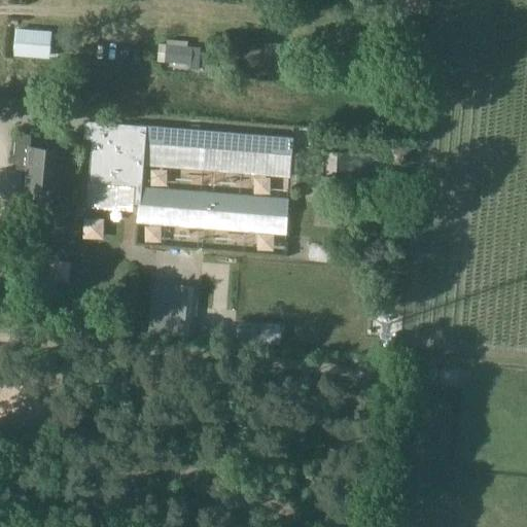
[(16,29),(14,57),(50,60),(53,32),(16,29)]
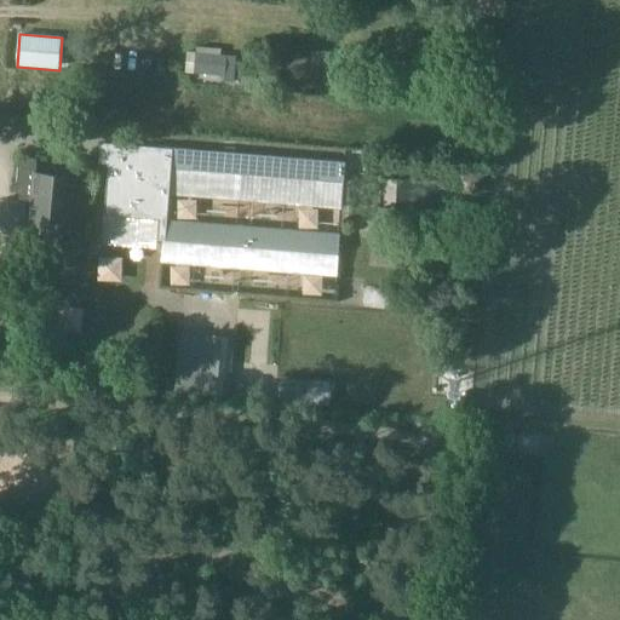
[(223,81),(234,82),(235,68),(236,57),(220,56),(196,53),(194,74),(224,76),(223,81)]
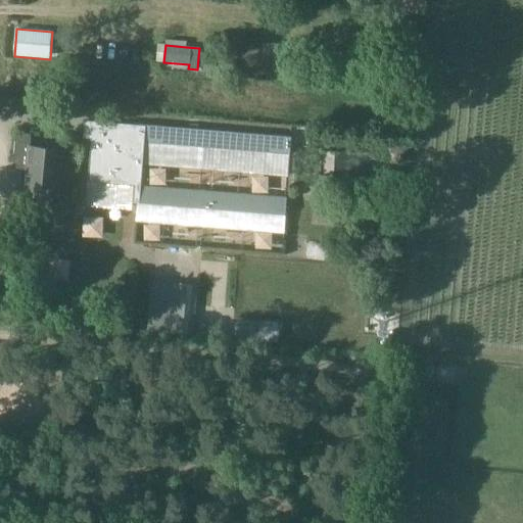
[(242,48),(241,67),(242,67),(262,69),(273,70),(283,72),(283,70),(285,54),(285,52),(284,52),(282,52),(266,50),(262,50),(242,48)]
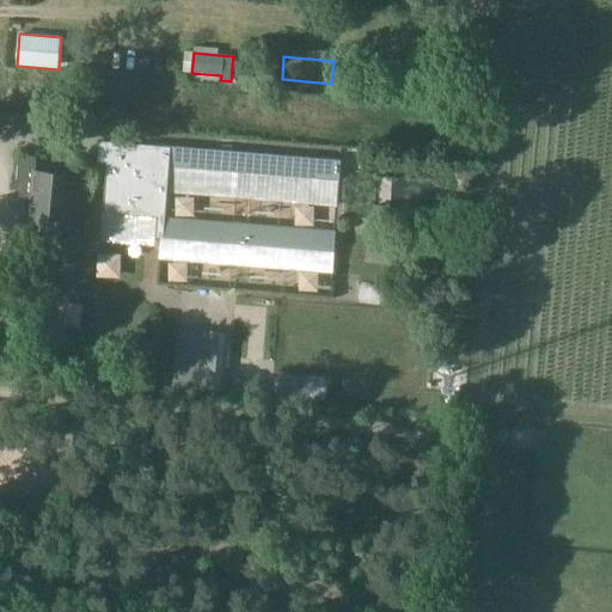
[(239,69),(238,85),(250,86),(251,71),(239,69)]
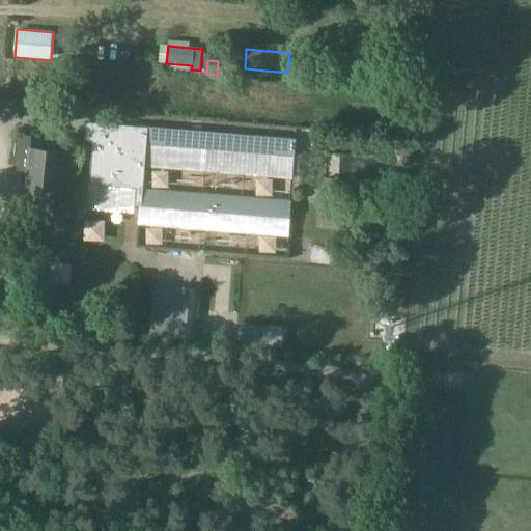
[(277,72),(276,82),(287,84),(287,73),(277,72)]
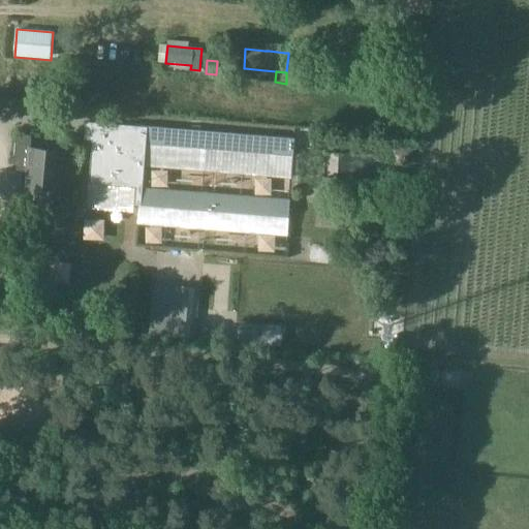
[(86,122),(84,139),(88,139),(92,139),(90,162),(89,184),(135,189),(133,206),(138,206),(288,218),(289,199),(143,188),(144,166),(146,144),(292,156),(294,138),(148,126),(142,126),(142,127),(141,127),(86,122)]
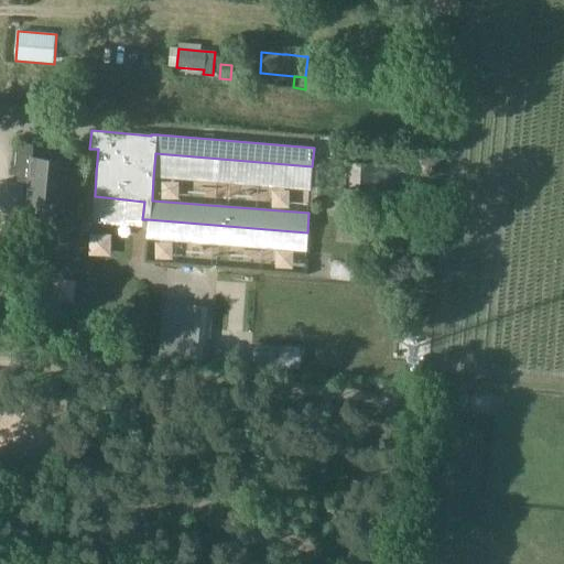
[(28,183),(24,215),(65,218),(69,163),(33,160),(34,148),(19,147),(15,182),(28,183)]
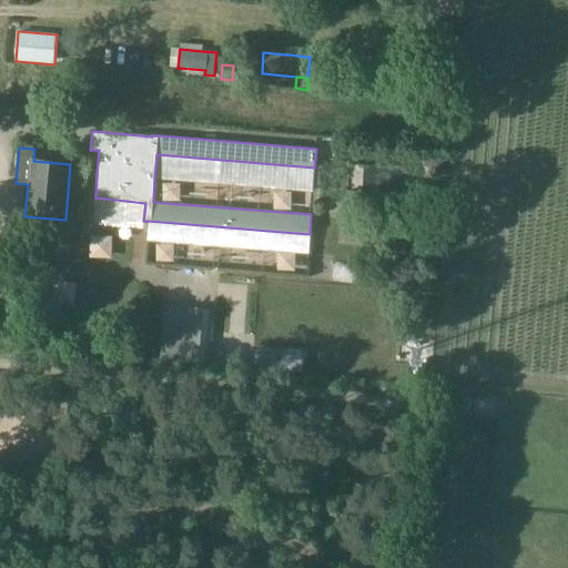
[(192,310),(188,364),(212,366),(216,312),(192,310)]
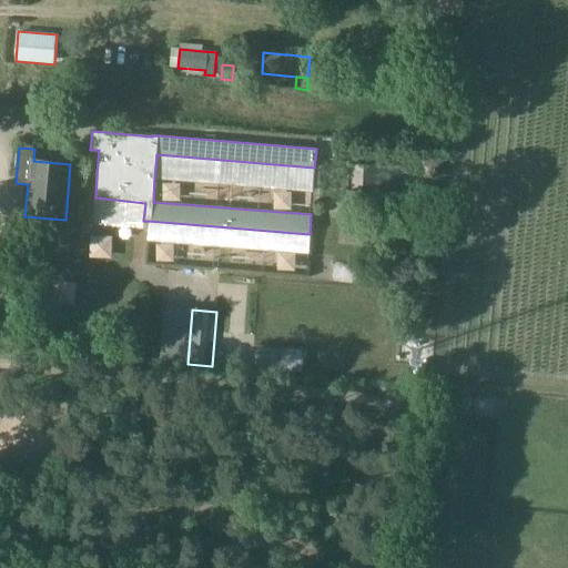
[(304,375),(306,352),(288,351),(286,373),(304,375)]
